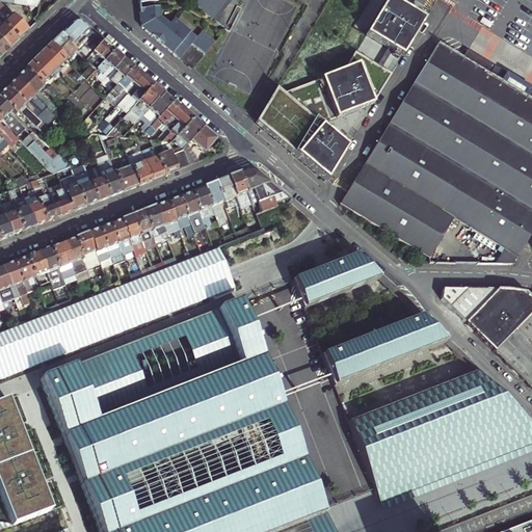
[(134,0),(137,26),(179,61),(188,50),(202,60),(212,48),(198,37),(193,44),(171,25),(165,32),(156,25),(153,0),(209,0),(220,8),(224,3),(224,0),(134,0)]
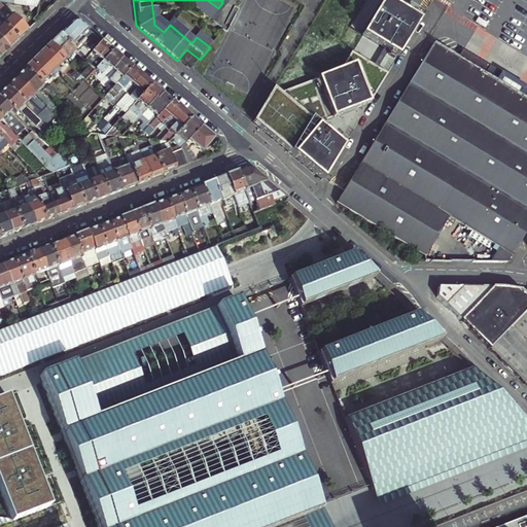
[(272,90),(251,124),(321,181),(342,148),(315,126),(375,94),(392,64),(383,59),(393,40),(403,46),(425,10),(408,0),(381,0),(366,25),(388,38),(378,56),(356,42),(345,60),(279,95),(272,90)]
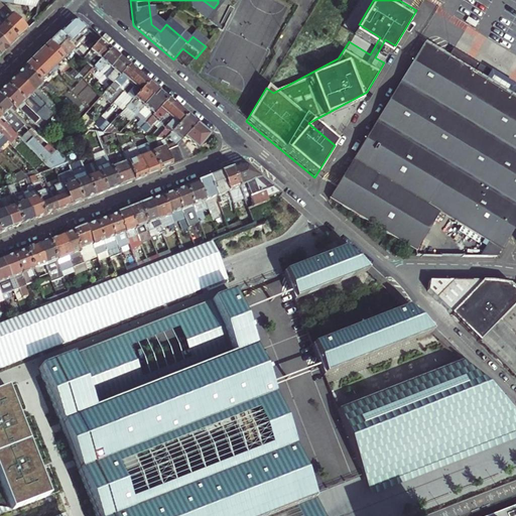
[(0,17),(3,21),(1,23),(17,39),(23,33),(26,30),(0,3),(0,17)]
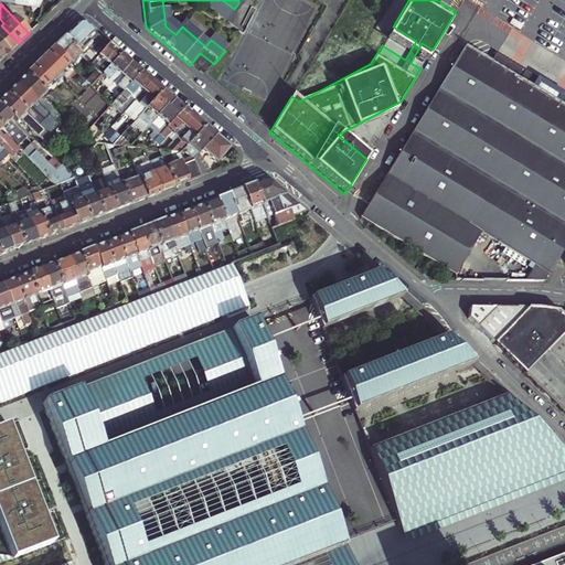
[(64,39),(78,53),(97,35),(84,24),(80,24),(74,29),(64,39)]
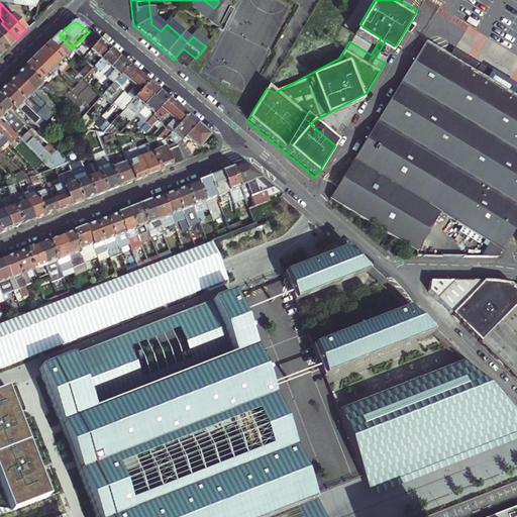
[(0,39),(8,48),(14,42),(17,39),(1,23),(0,23),(0,39)]
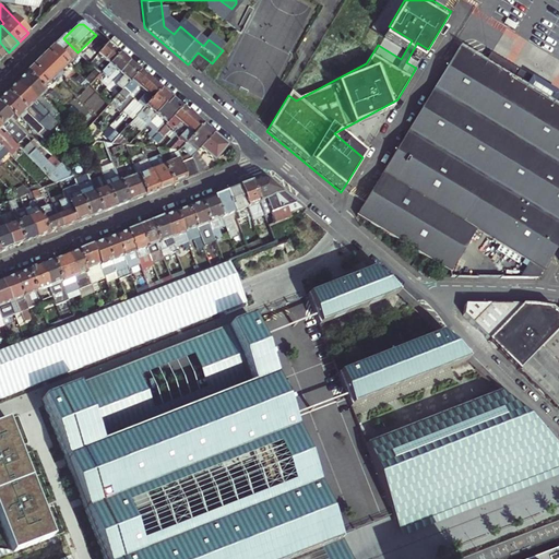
[(80,55),(90,64),(108,45),(96,35),(78,52),(80,55)]
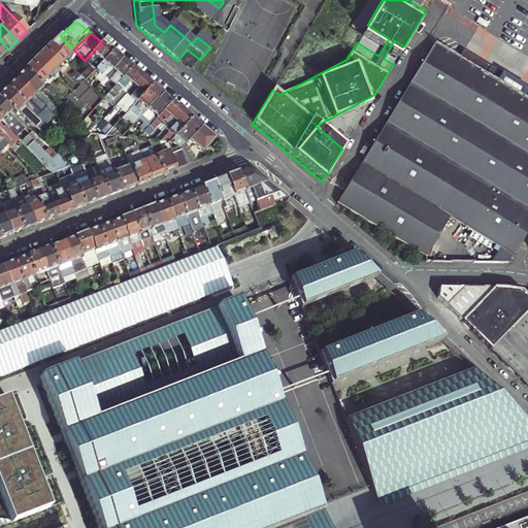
[(75,52),(73,50),(60,36),(57,40),(51,45),(66,62),(75,52)]
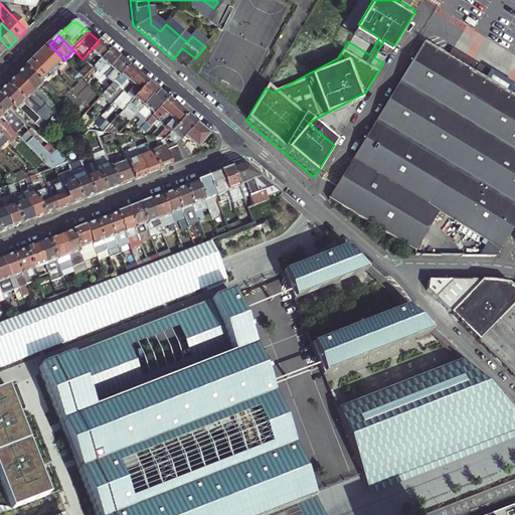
[(421,43),(445,57),(449,51),(425,37),(421,43)]
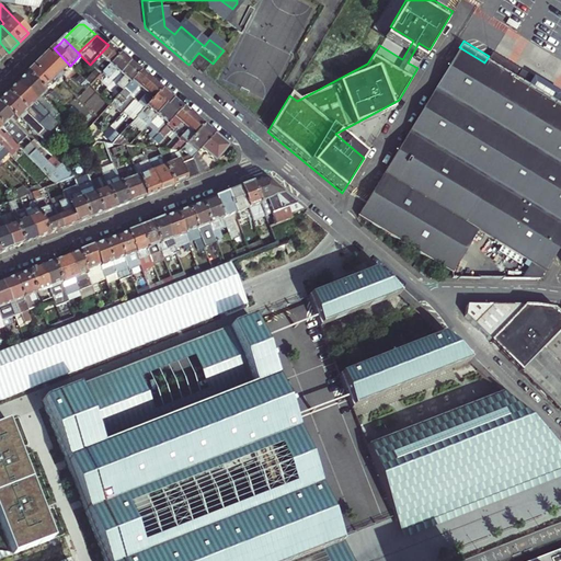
[(101,76),(121,55),(115,50),(109,45),(90,65),(96,71),(101,76)]
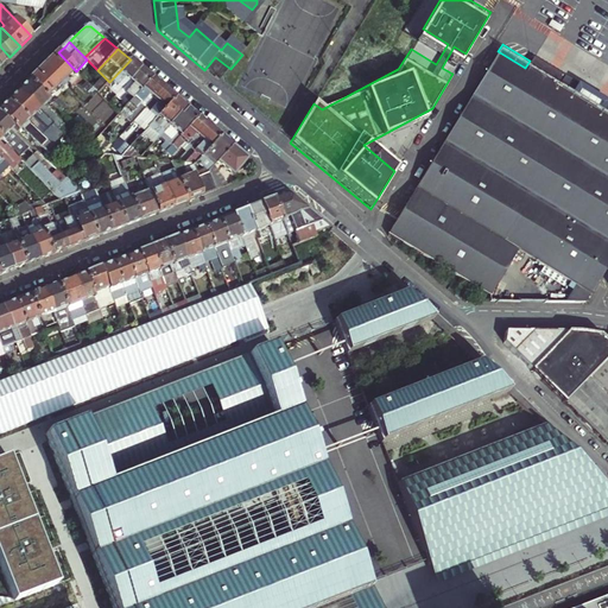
[(525,68),(498,51),(491,63),(387,234),(489,297),(517,251),(570,283),(568,289),(572,292),(567,303),(586,303),(590,296),(607,265),(607,118),(599,113),(606,101),(569,80),(532,57),(530,61),(525,68)]
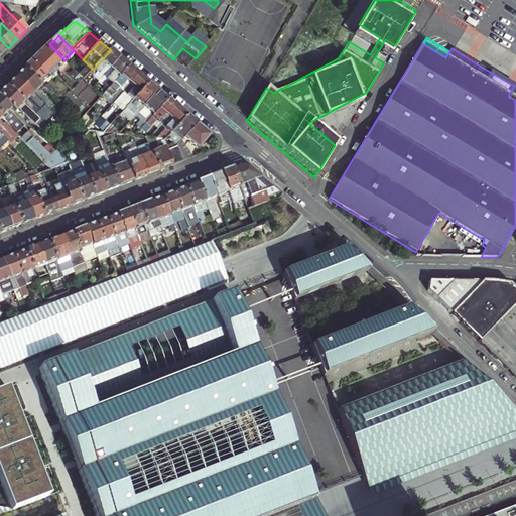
[(38,55),(24,70),(39,84),(49,75),(51,77),(56,72),(54,70),(65,60),(49,44),(47,47),(38,55)]
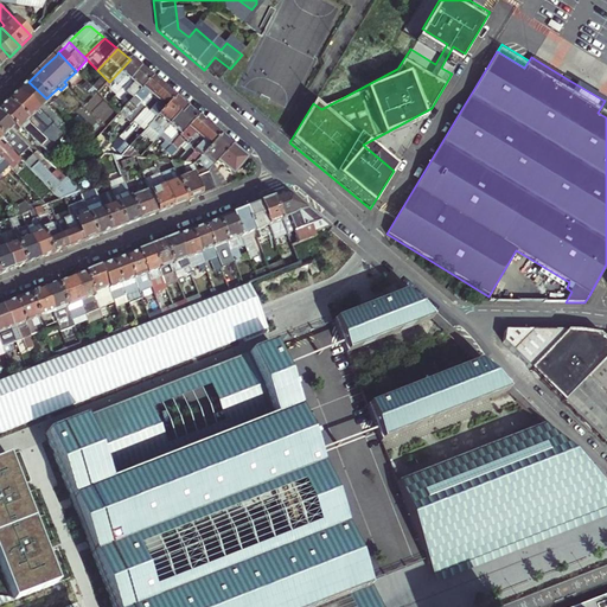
[(136,64),(131,59),(109,82),(98,94),(103,98),(112,89),(115,84),(122,90),(141,69),(136,64)]
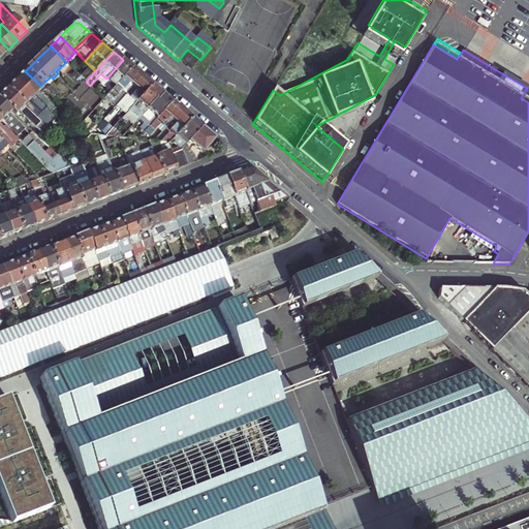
[(106,79),(116,88),(133,68),(129,66),(123,60),(106,79)]
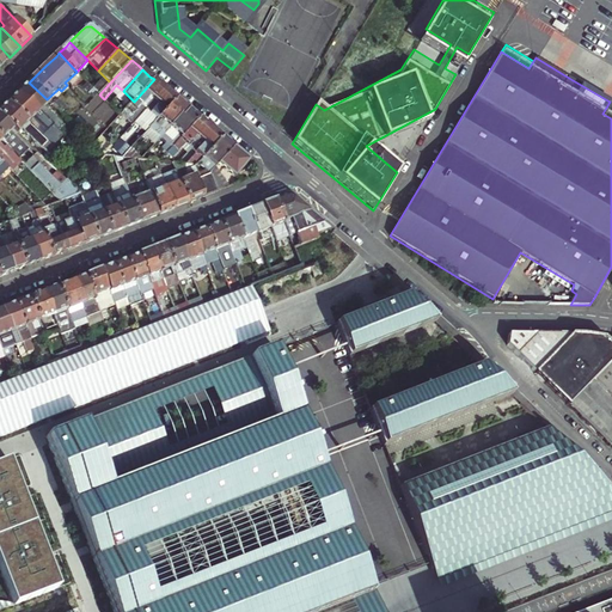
[(99,95),(110,83),(105,78),(95,90),(99,95)]
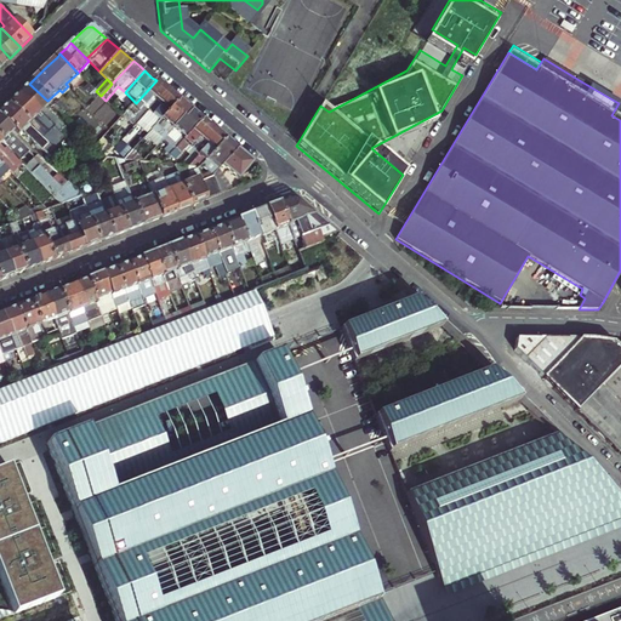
[(157,80),(136,103),(124,118),(135,127),(142,119),(148,112),(167,90),(161,85),(157,80)]
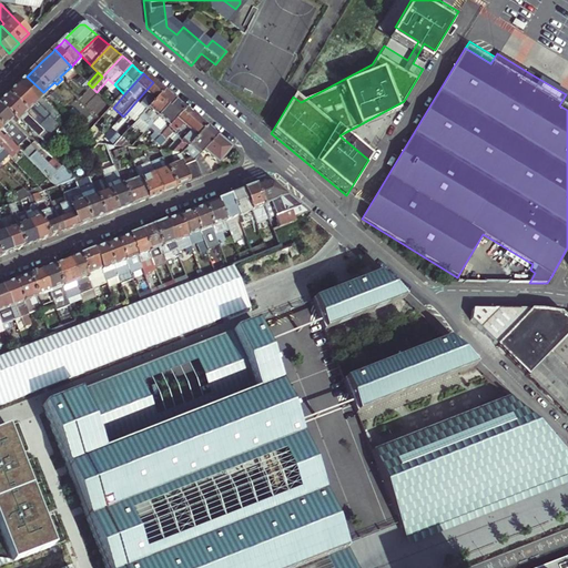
[(47,95),(43,92),(27,77),(22,81),(17,87),(27,97),(28,94),(37,103),(36,104),(60,128),(64,124),(59,118),(60,117),(42,100),(47,95)]
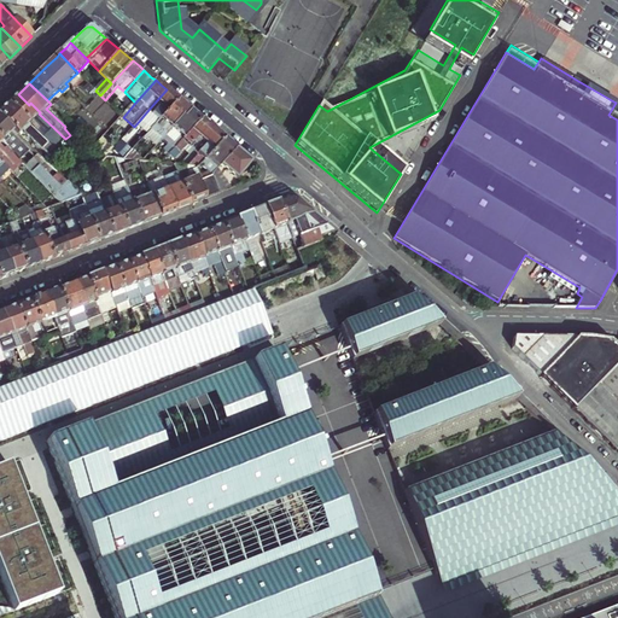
[(121,97),(124,92),(117,86),(114,91),(121,97)]
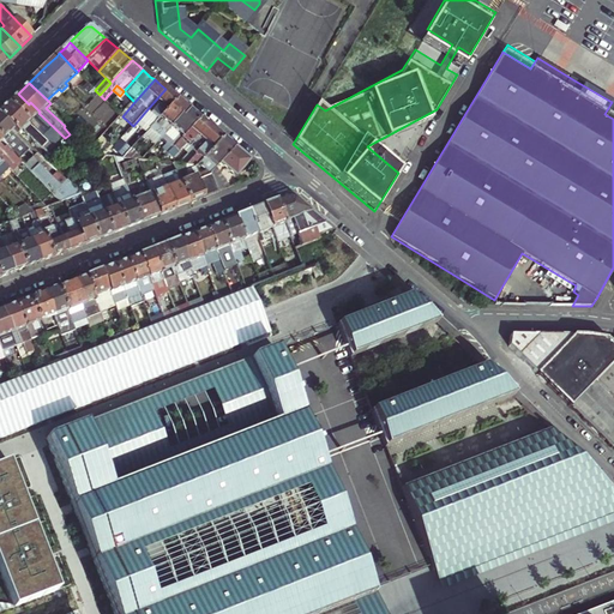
[(151,127),(178,98),(173,95),(166,89),(146,110),(154,116),(148,124),(151,127)]
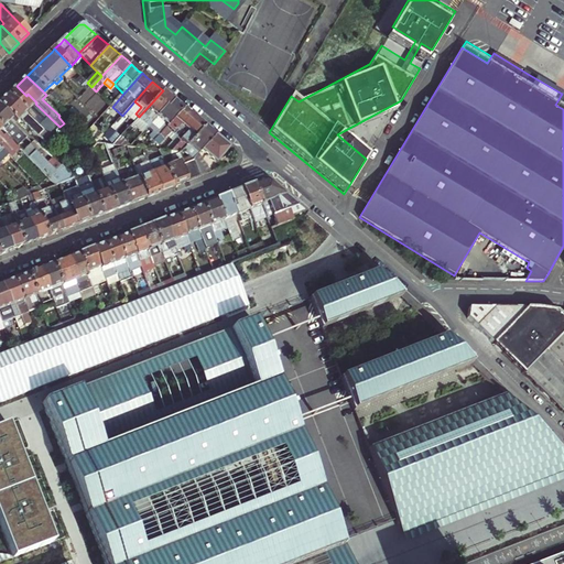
[(13,88),(7,95),(45,130),(51,136),(60,127),(35,104),(36,102),(28,94),(26,96),(17,86),(13,88)]
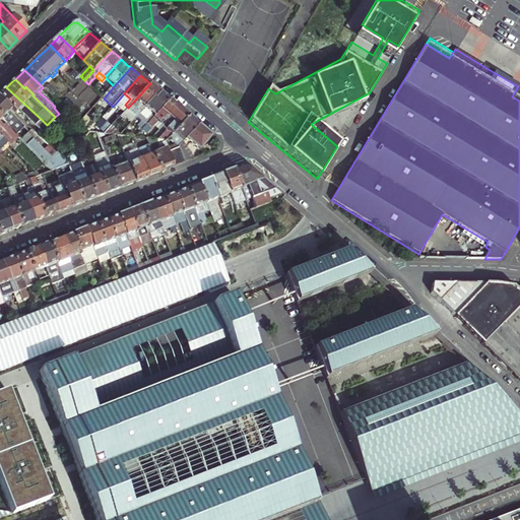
[(153,101),(160,92),(156,88),(150,83),(128,108),(122,115),(132,123),(136,119),(137,118),(144,109),(144,107),(151,100),(153,101)]
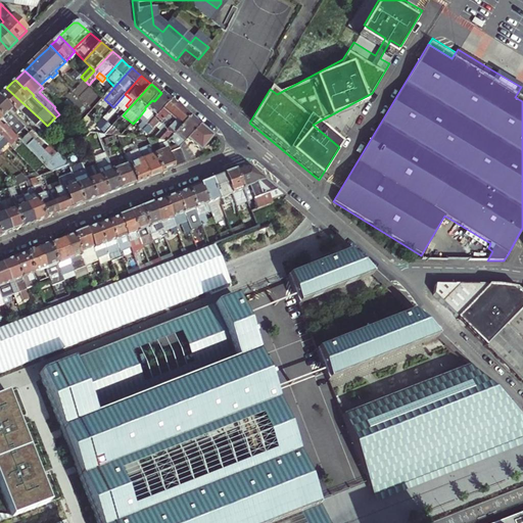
[(42,121),(6,88),(3,91),(0,94),(0,98),(12,110),(15,114),(19,110),(37,126),(42,121)]
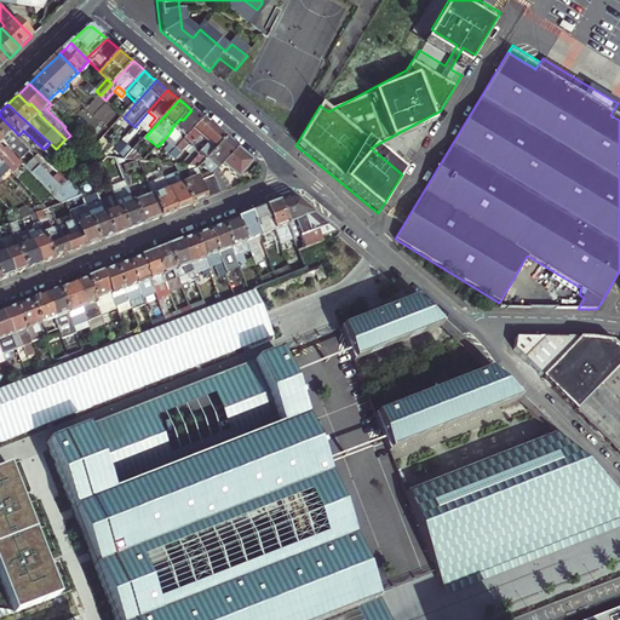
[(199,116),(191,110),(183,120),(181,119),(172,127),(172,130),(164,141),(162,142),(168,147),(164,151),(165,153),(160,159),(164,162),(176,149),(204,120),(199,116)]
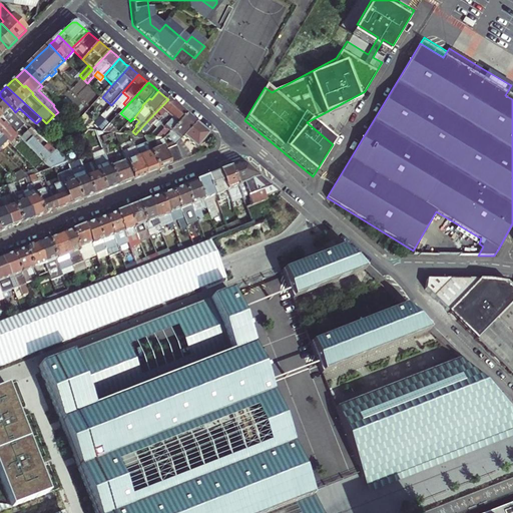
[(123,103),(128,97),(122,92),(117,98),(123,103)]
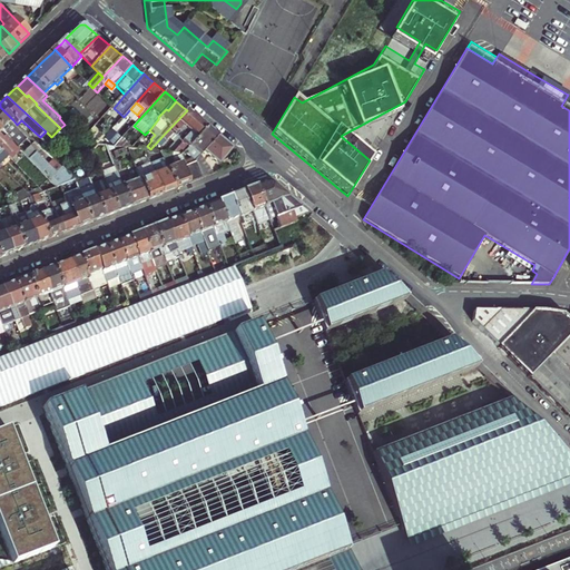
[(0,129),(12,143),(18,148),(25,143),(19,137),(20,136),(9,124),(13,120),(0,107),(0,129)]
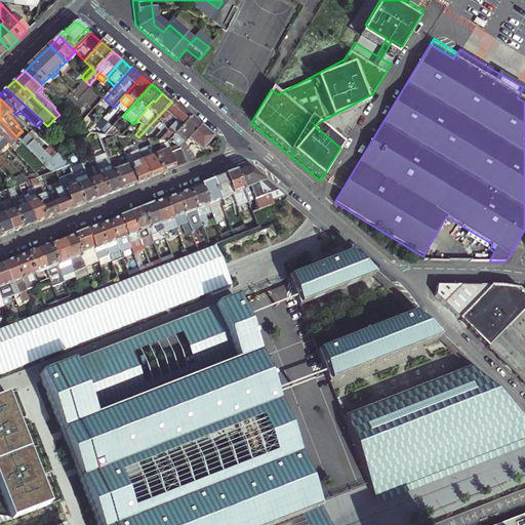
[(165,128),(182,110),(177,107),(172,102),(149,126),(154,130),(158,126),(163,131),(165,128)]
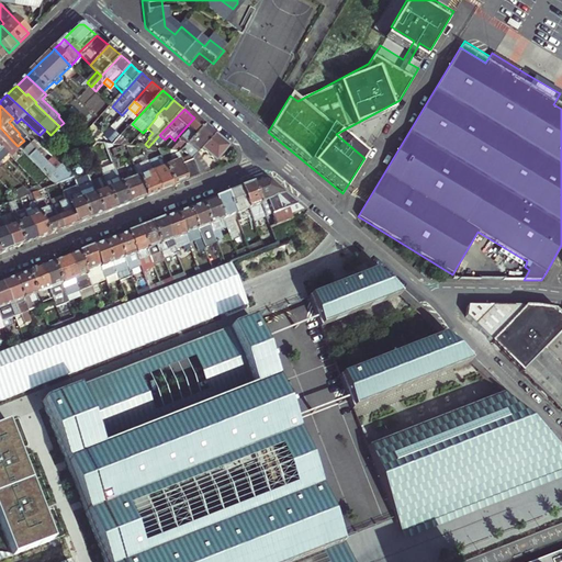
[(189,144),(205,126),(201,123),(194,117),(177,137),(181,142),(171,153),(179,153),(180,154),(189,144)]
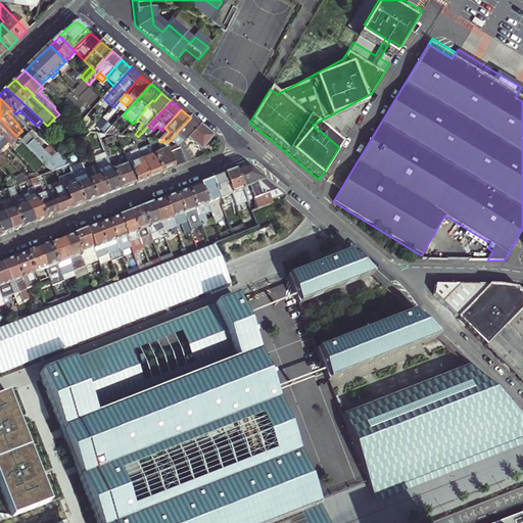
[(187,141),(200,126),(197,124),(191,117),(176,134),(186,143),(187,141)]
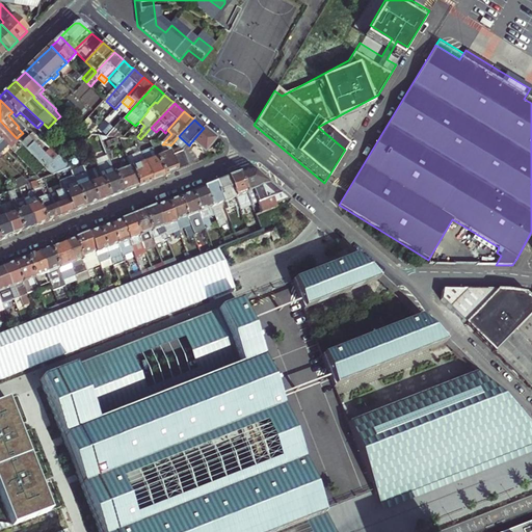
[(0,136),(4,141),(11,149),(20,141),(17,138),(11,133),(0,121),(0,136)]
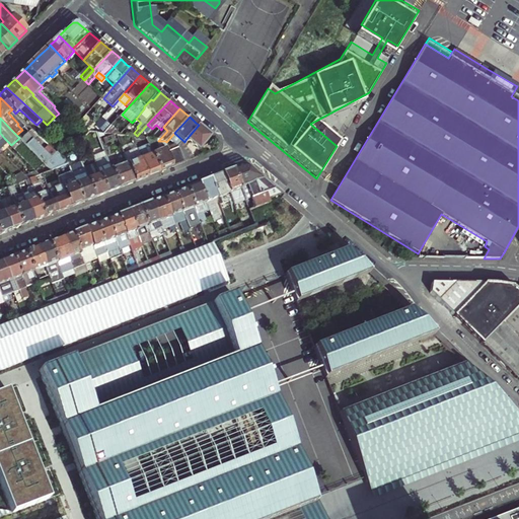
[(135,138),(147,139),(151,140),(161,130),(156,125),(152,129),(147,125),(137,136),(135,138)]
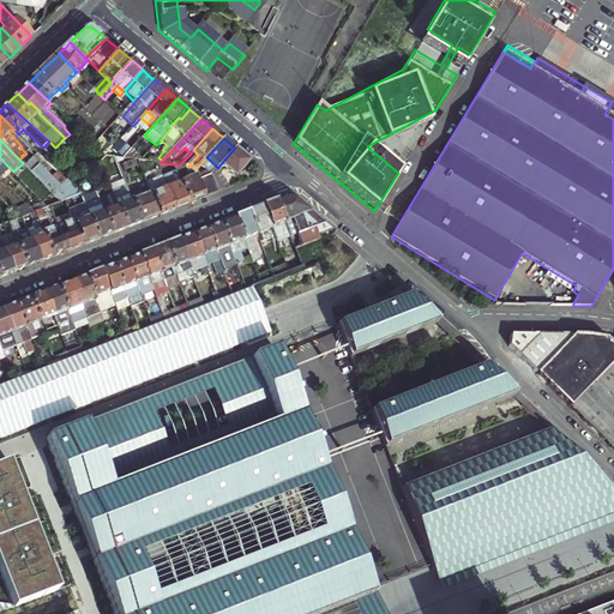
[(251,161),(235,148),(220,166),(226,172),(221,176),(217,169),(212,175),(218,193),(229,188),(223,180),(229,174),(232,176),(235,179),(251,161)]
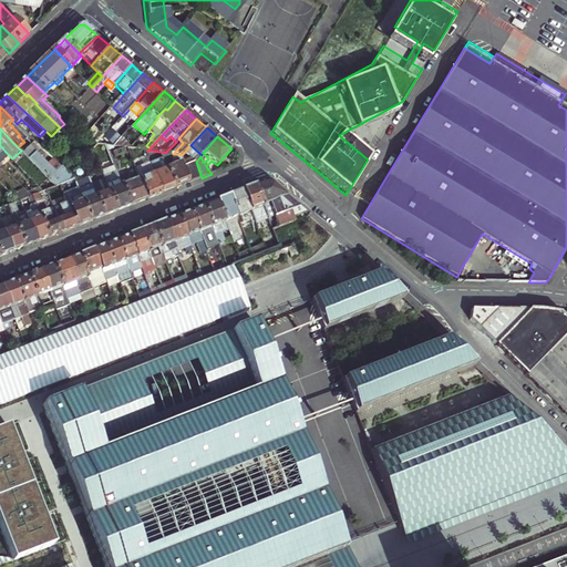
[(121,138),(114,146),(131,148),(132,147),(121,138)]
